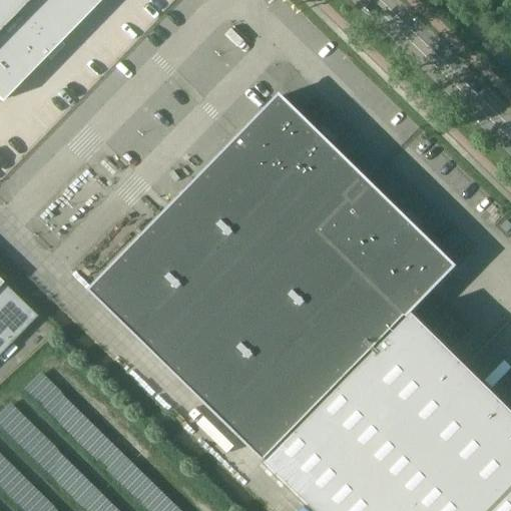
[(0,99),(43,54),(46,57),(53,50),(61,43),(58,40),(96,0),(0,0),(0,99)]
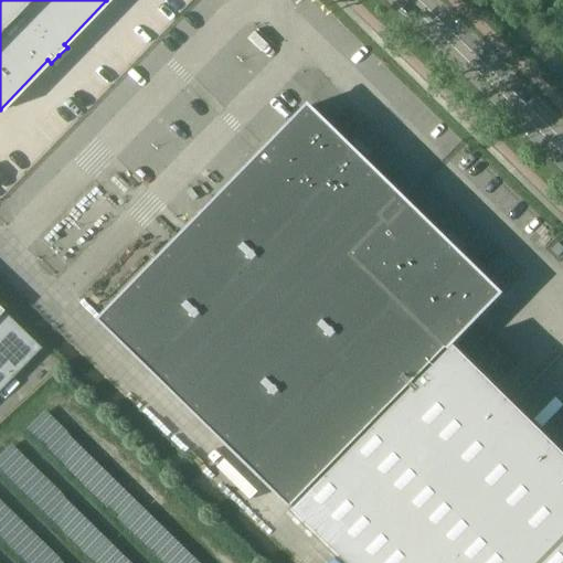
[(98,318),(289,505),(445,346),(445,347),(499,291),(402,197),(307,104),(98,318)]
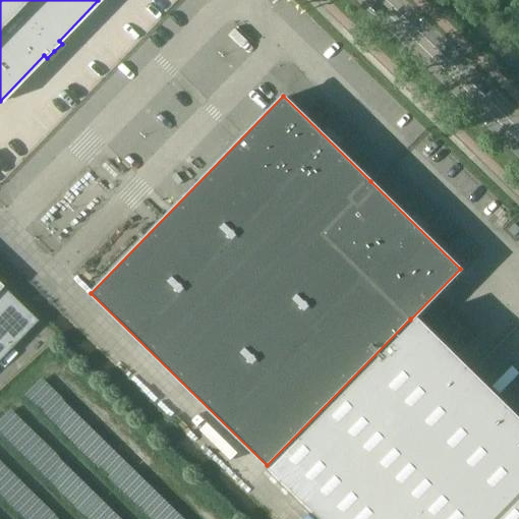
[(0,354),(35,319),(0,286),(0,354)]
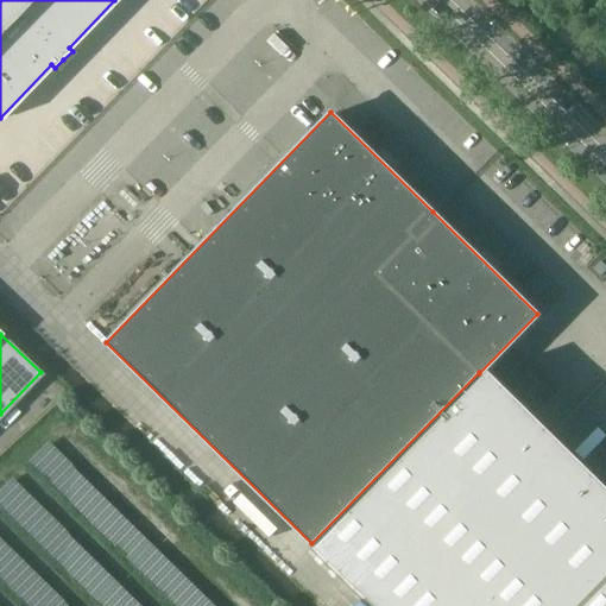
[(483,376),(315,547),(374,605),(605,605),(605,485),(487,370),(487,371),(483,376)]
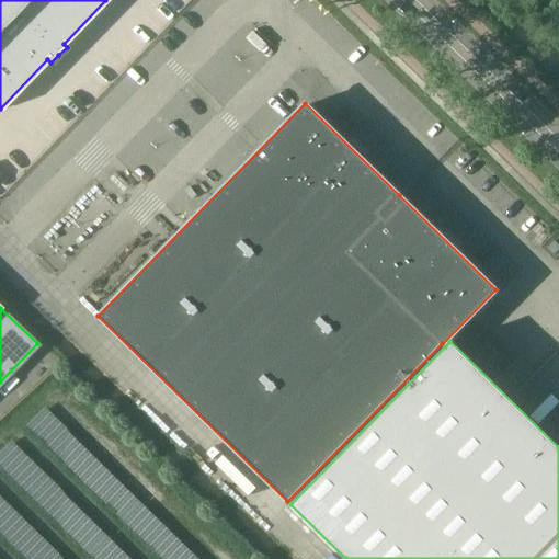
[(24,535),(34,545),(29,550),(36,558),(64,558),(33,526),(24,535)]
